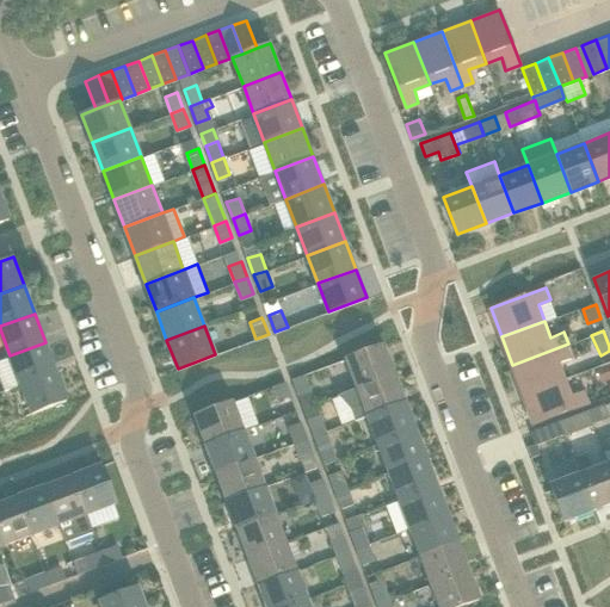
[(20,384),(56,370),(45,342),(10,355),(20,384)]
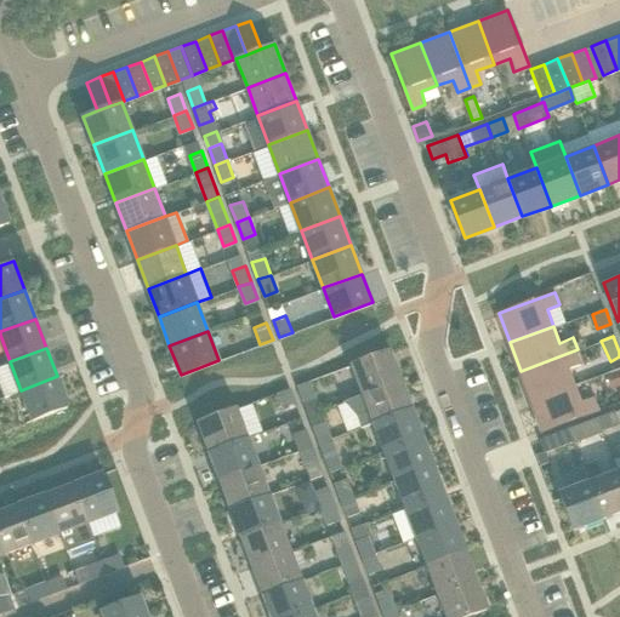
[(362,393),(400,378),(390,349),(351,364),(362,393)]
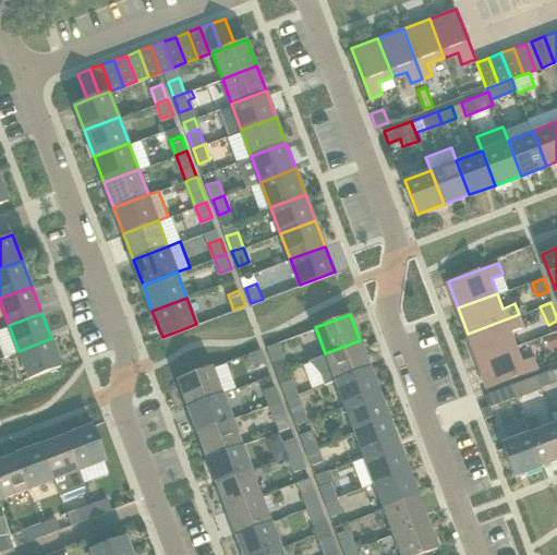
[(510,329),(522,325),(519,314),(468,334),(477,360),(517,345),(510,329)]
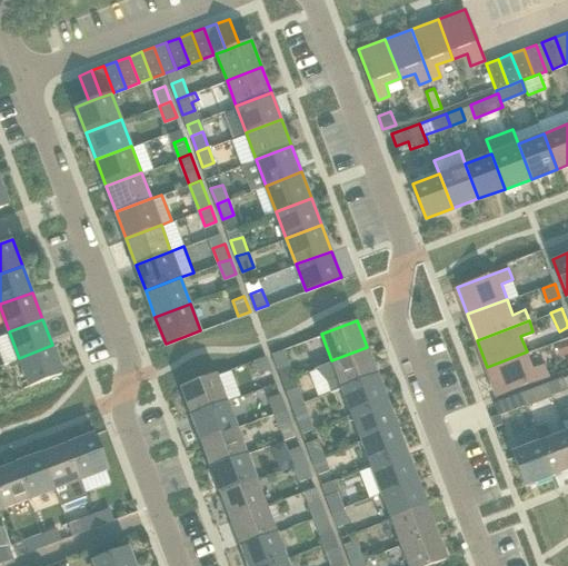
[(567,336),(556,341),(561,355),(567,351),(567,336)]
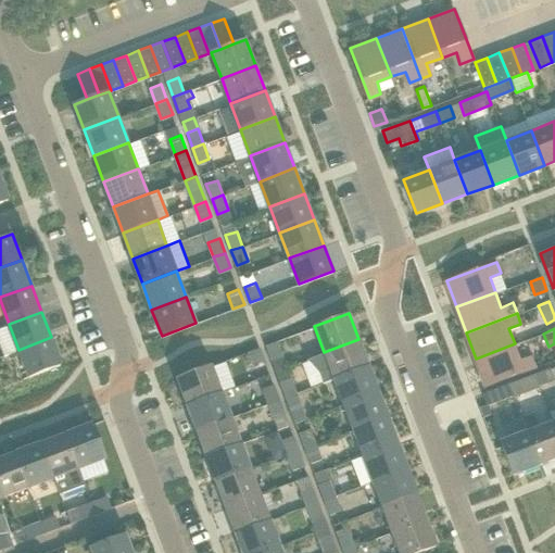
[(28,375),(61,363),(51,337),(19,350),(28,375)]
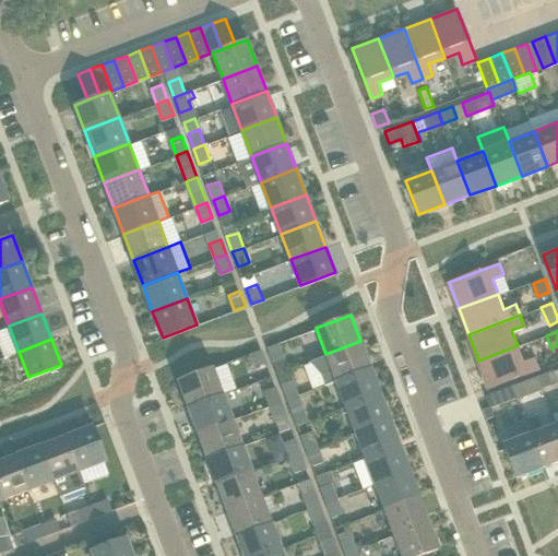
[(285,357),(279,342),(277,341),(268,345),(265,346),(272,363),(285,357)]
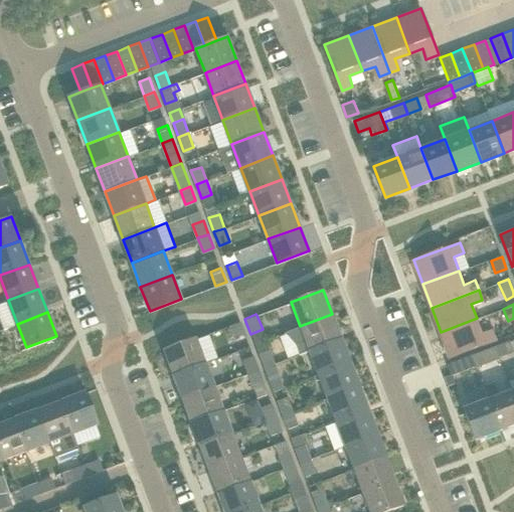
[(299,354),(341,338),(332,314),(300,326),(301,327),(283,332),(289,337),(293,341),(295,345),(299,354)]
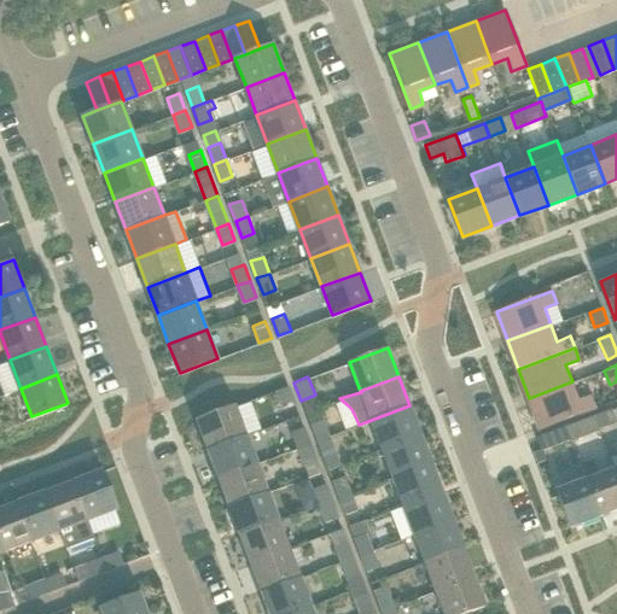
[(592,395),(578,399),(572,381),(529,398),(540,427),(595,405),(592,395)]
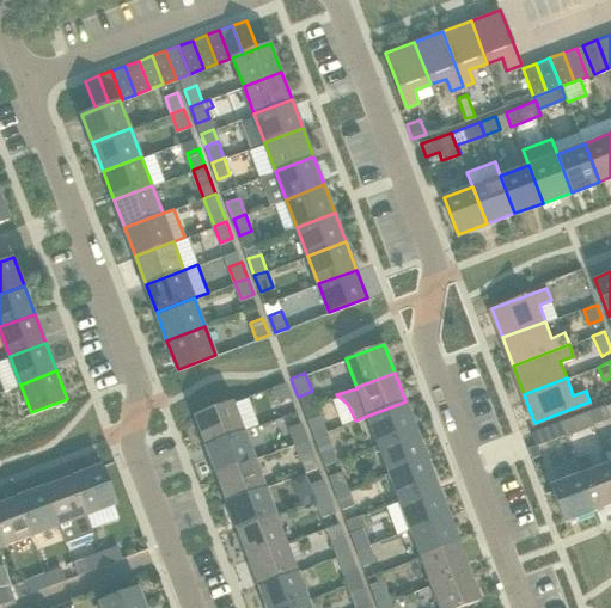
[(279,404),(291,398),(285,380),(272,386),(279,404)]
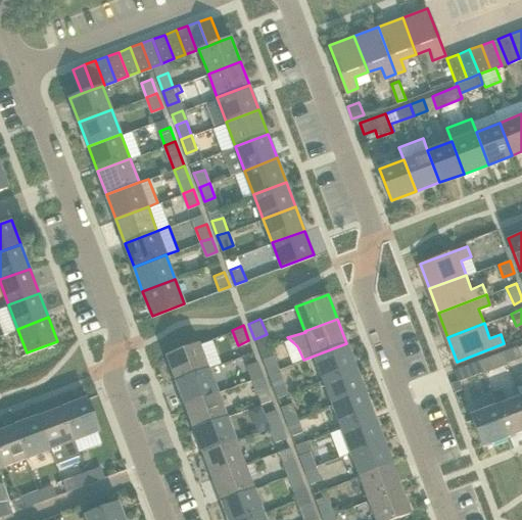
[(208,367),(206,362),(199,342),(168,356),(176,379),(208,367)]
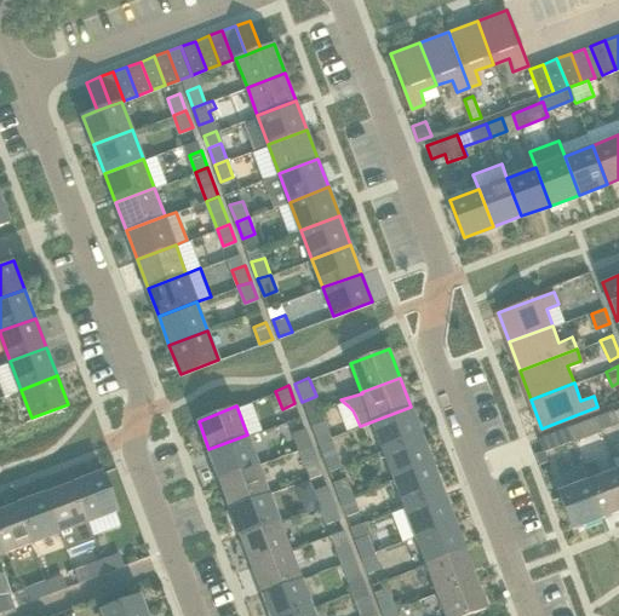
[(317,442),(332,436),(321,407),(307,413),(317,442)]
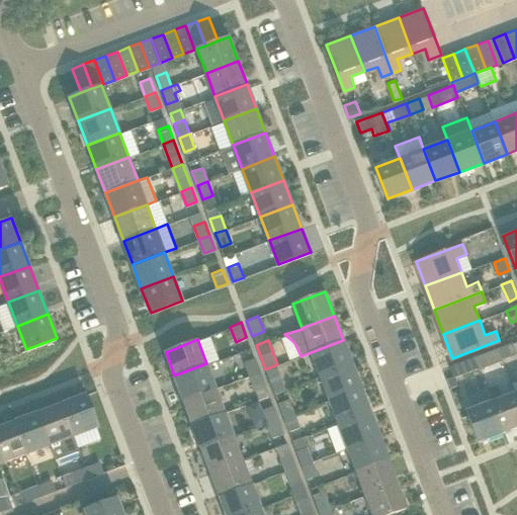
[(319,376),(352,363),(343,340),(300,356),(310,353),(319,376)]
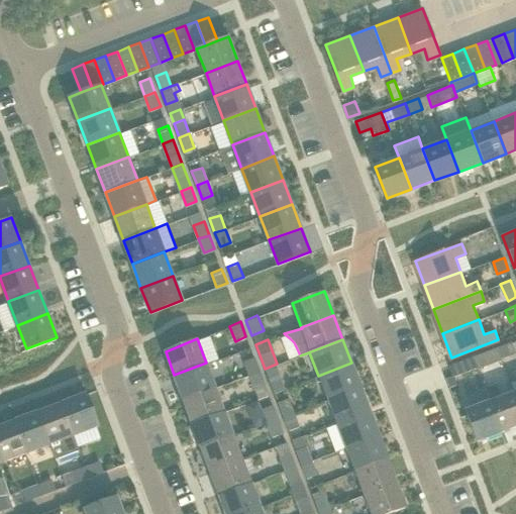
[(501,356),(514,352),(510,341),(497,346),(501,356)]
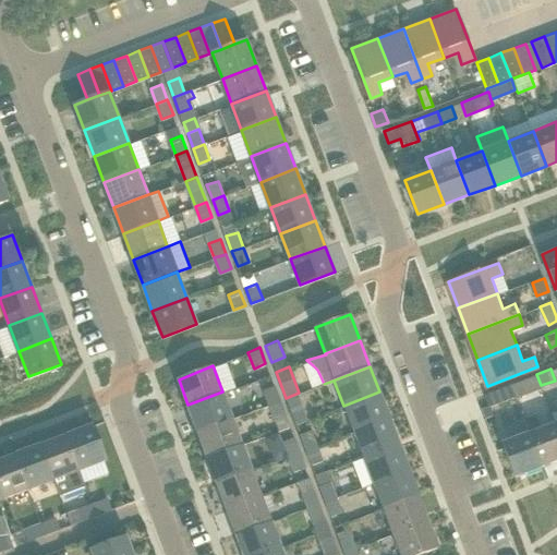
[(515,395),(541,385),(536,374),(510,384),(515,395)]
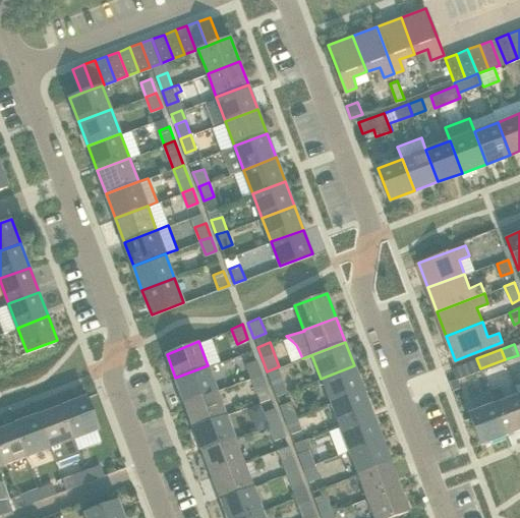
[(458,378),(480,368),(476,358),(467,362),(453,367),(456,378),(450,381),(453,390),(462,386),(458,378)]
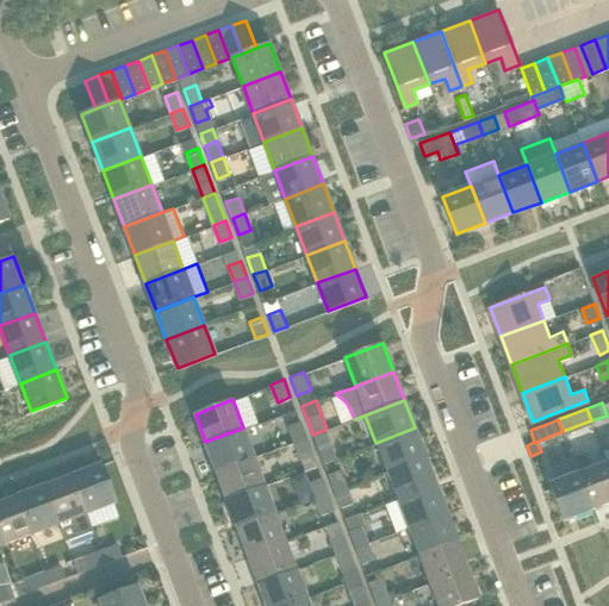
[(293,442),(306,437),(299,420),(286,425),(293,442)]
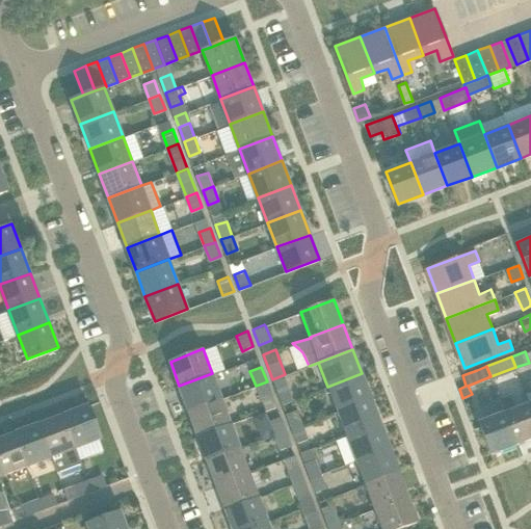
[(188,411),(221,398),(212,373),(179,386),(188,411)]
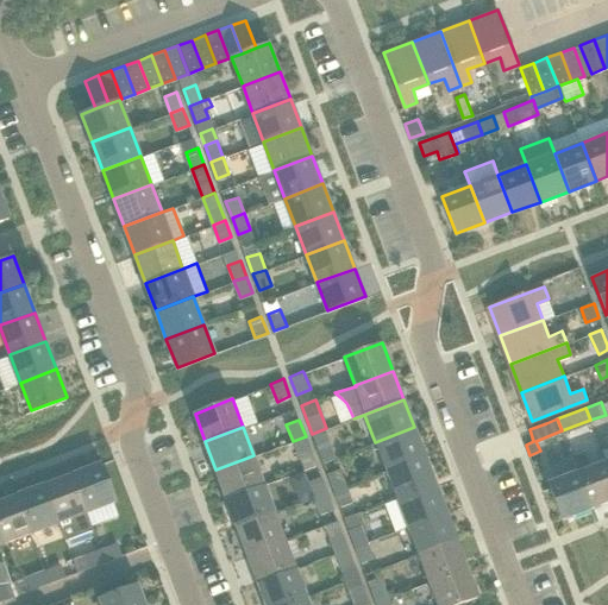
[(386,470),(425,455),(414,427),(375,442),(386,470)]
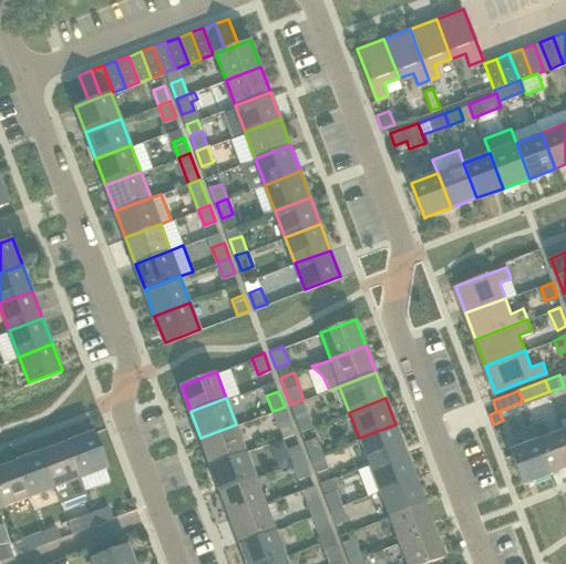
[(301,431),(314,426),(304,399),(290,404),(301,431)]
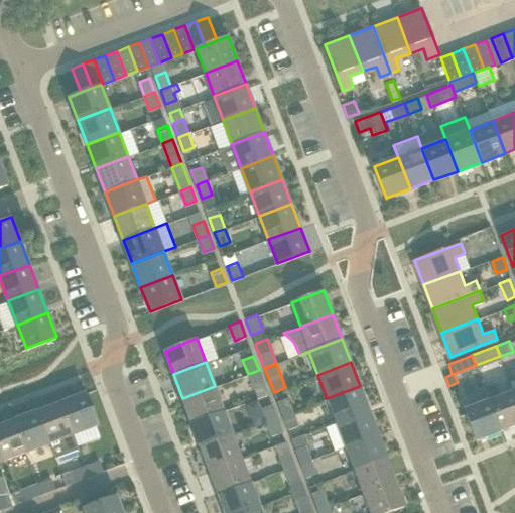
[(253,388),(264,384),(259,370),(248,374),(253,388)]
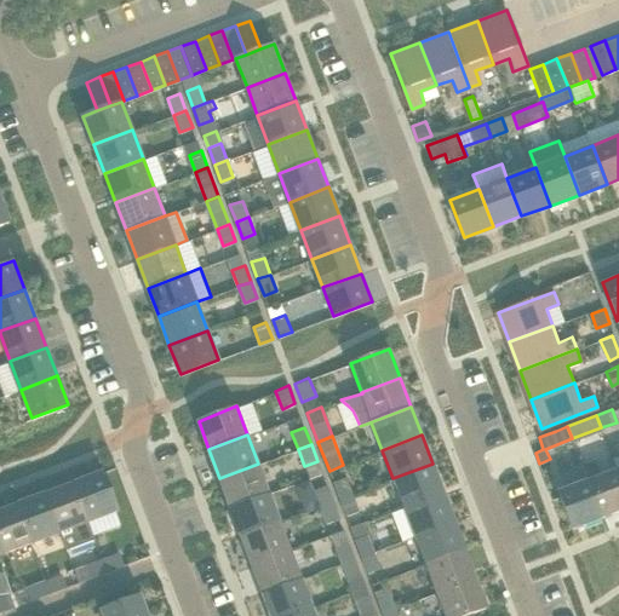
[(618,475),(617,470),(601,475),(595,459),(582,464),(588,479),(602,516),(618,508),(618,475)]
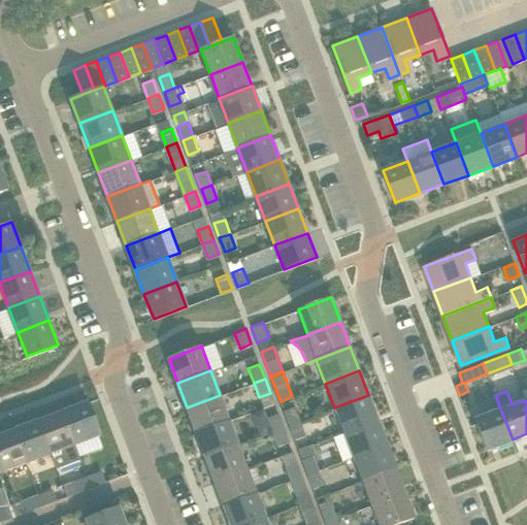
[(196,432),(229,420),(220,395),(187,407),(196,432)]
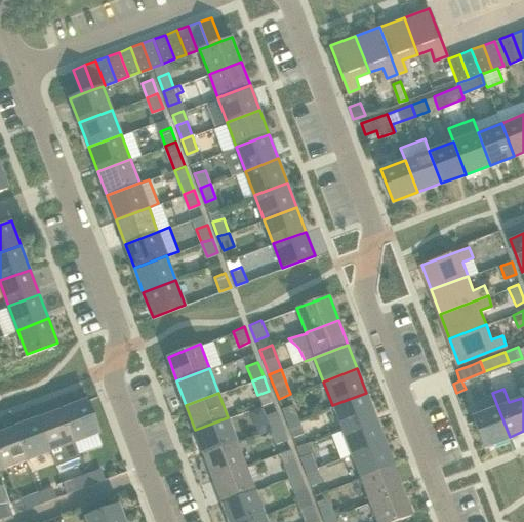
[(341,430),(375,416),(366,393),(332,405),(341,430)]
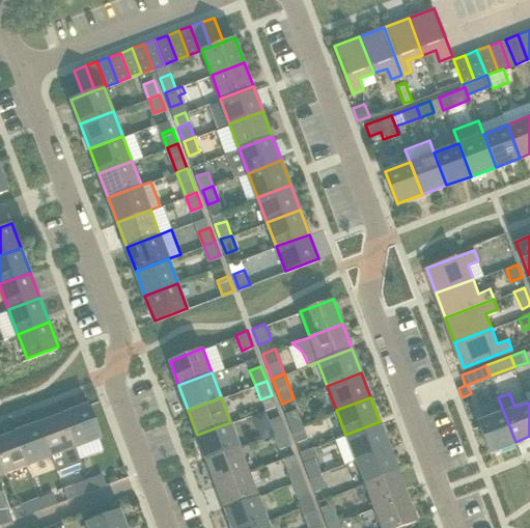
[(515,442),(503,411),(498,397),(497,397),(503,412),(478,420),(491,451),(515,442)]
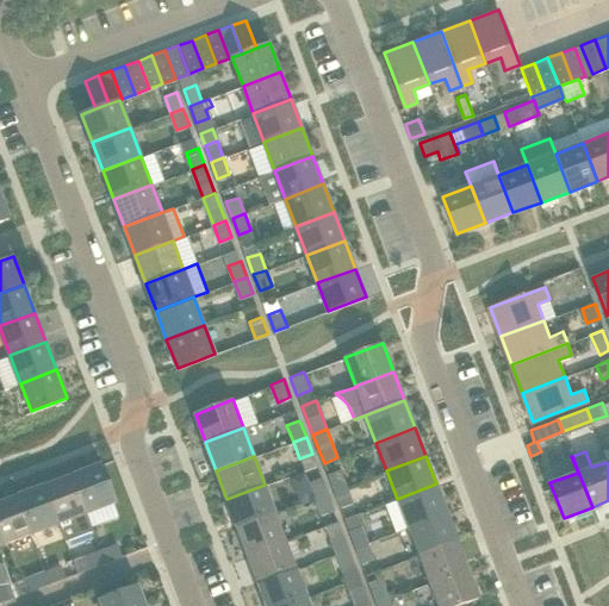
[(87,512),(116,501),(101,463),(73,474),(87,512)]
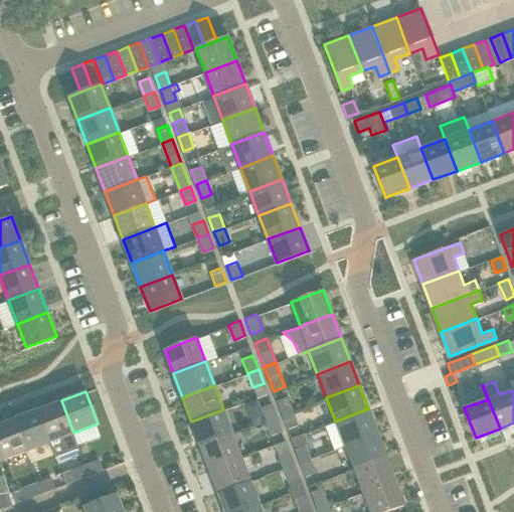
[(281,414),(293,409),(288,395),(276,400),(281,414)]
